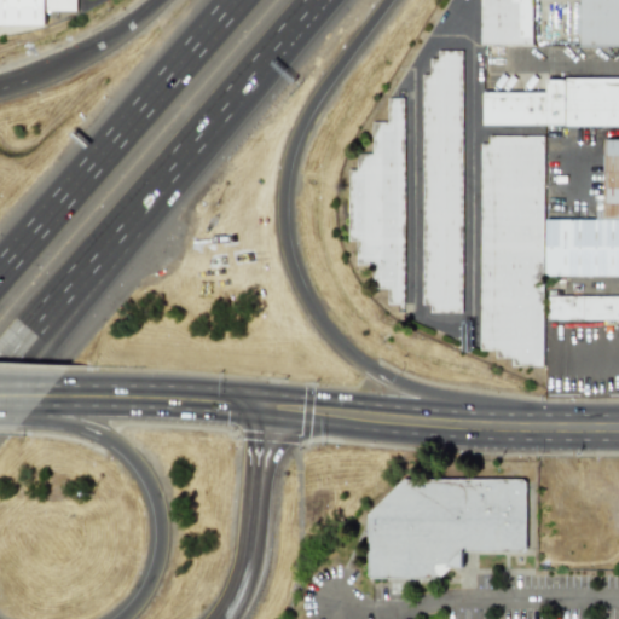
[(0,0),(0,27),(45,27),(45,12),(76,11),(76,0),(0,0)]
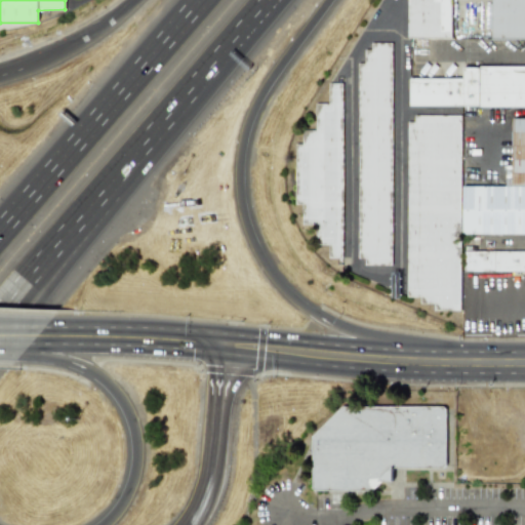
[(449,38),(449,0),(407,0),(407,38),(449,38)]
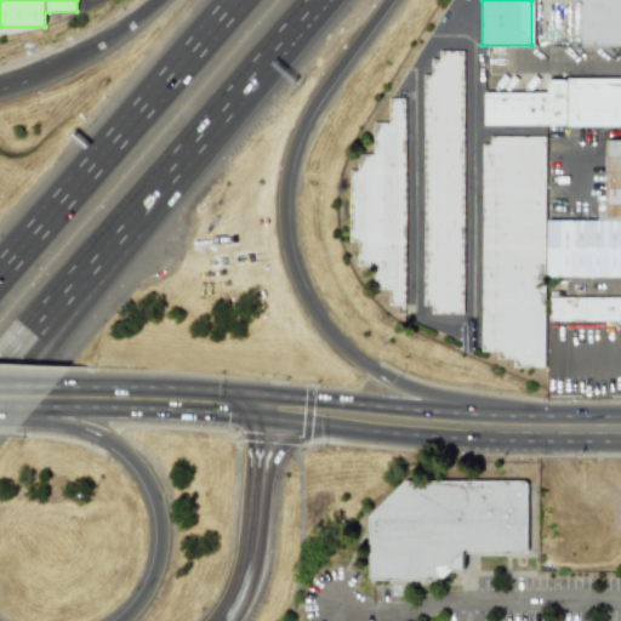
[(620,0),(579,0),(579,45),(620,45),(620,0)]
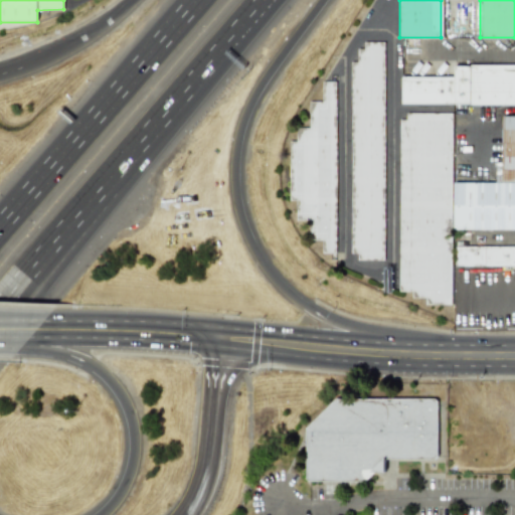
[(384,42),(383,260),(358,260),(357,253),(350,253),(351,62),(358,61),(358,49),(364,48),(365,42),(384,42)]
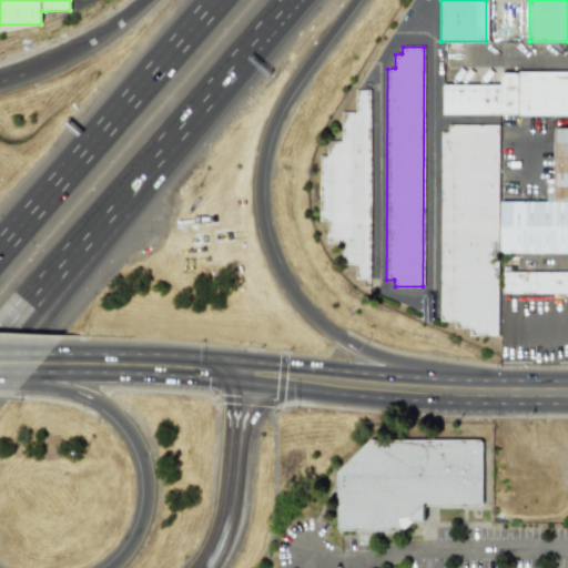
[(442,114),(567,115),(567,70),(500,70),(499,84),(442,84),(442,114)]
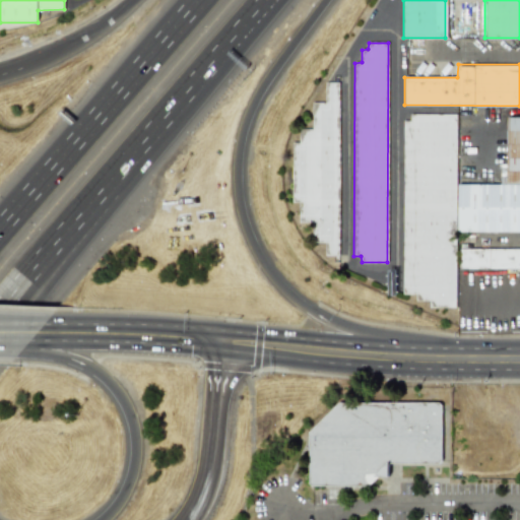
[(339,82),(339,255),(325,256),(325,243),(311,244),(312,222),(299,222),(298,203),(293,203),(293,142),(299,142),(300,129),(312,129),(313,104),(325,104),(325,82),(339,82)]
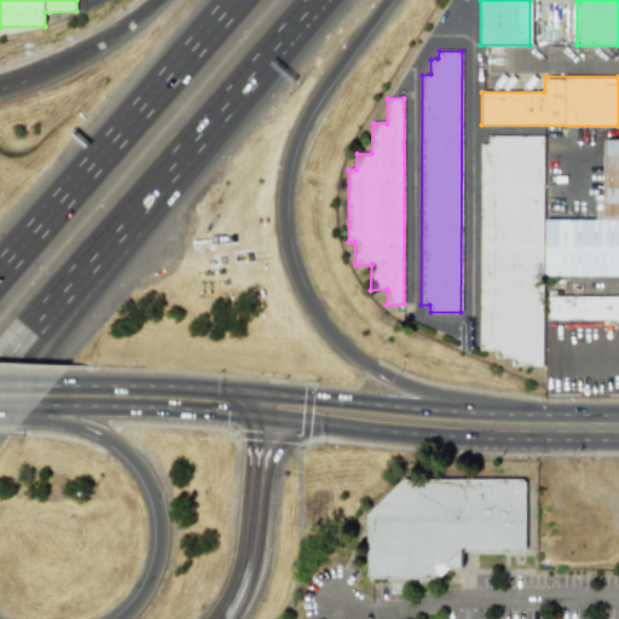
[(543,365),(543,137),(489,137),(489,144),(480,144),(479,348),(496,350),(497,358),(510,358),(510,366),(543,365)]
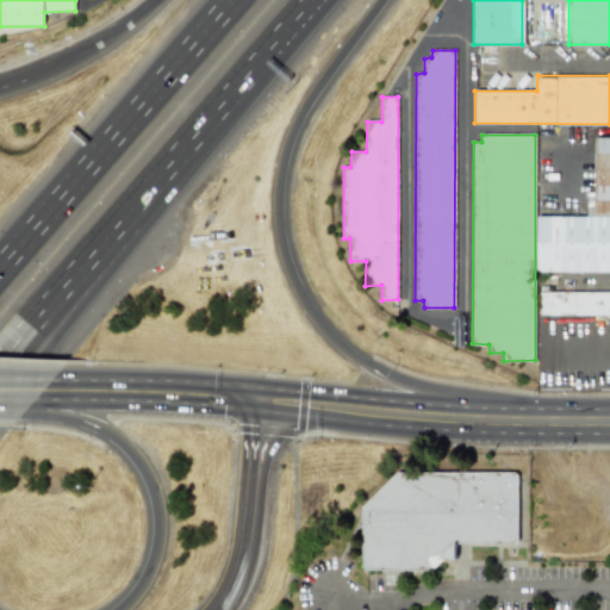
[(596,137),(609,137),(609,216),(596,216),(596,137)]
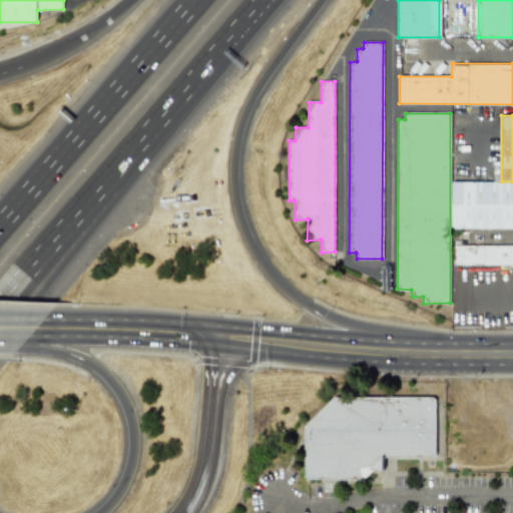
[(453,181),(501,181),(512,181),(512,228),(453,227),(453,181)]
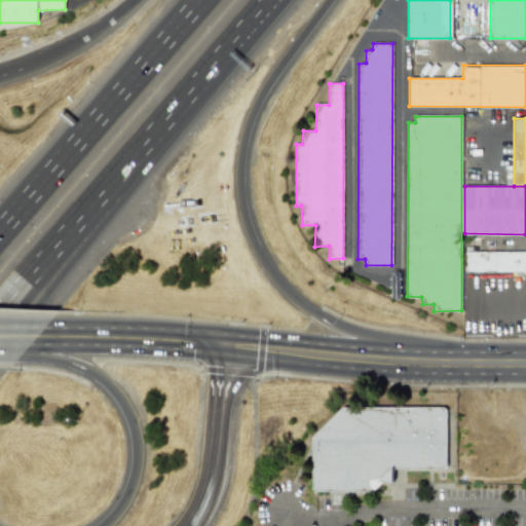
[(525,251),(464,251),(464,271),(525,271),(525,251)]
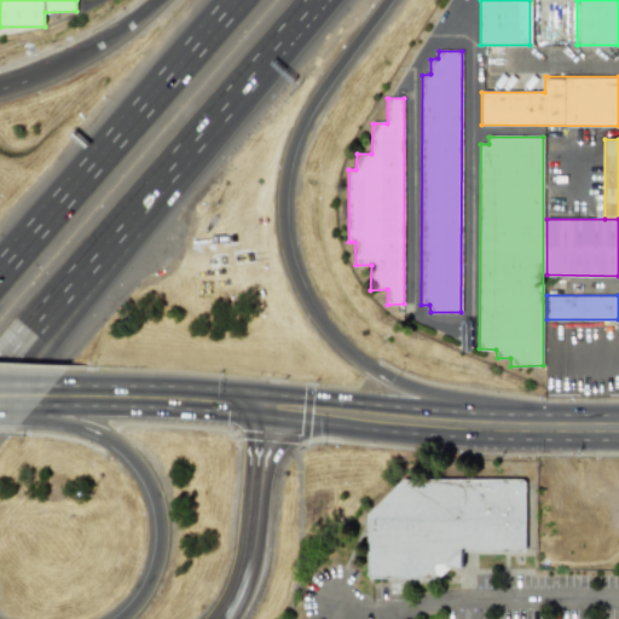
[(462,551),(525,551),(525,480),(388,479),(387,513),(366,513),(366,578),(444,579),(444,567),(462,567),(462,551)]
